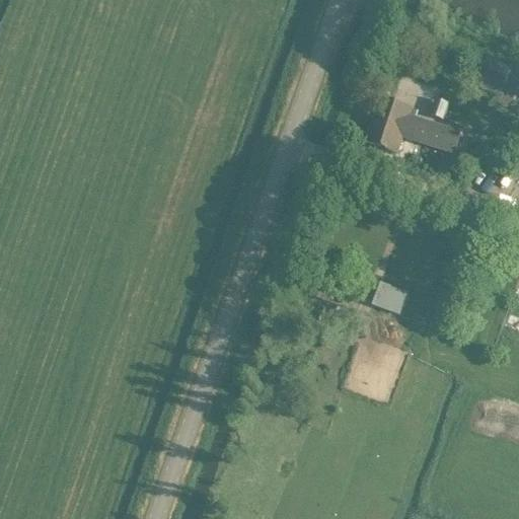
[(499,93),(518,98),(518,74),(488,64),(484,78),(503,83),(499,93)]
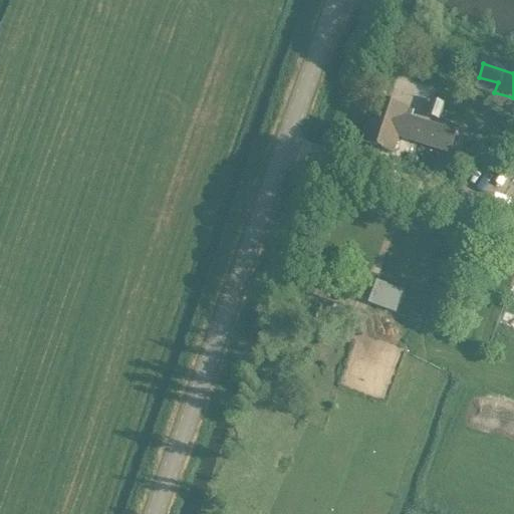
[(360,141),(393,152),(399,138),(449,154),(459,125),(444,120),(443,124),(406,113),(408,106),(375,96),(360,141)]
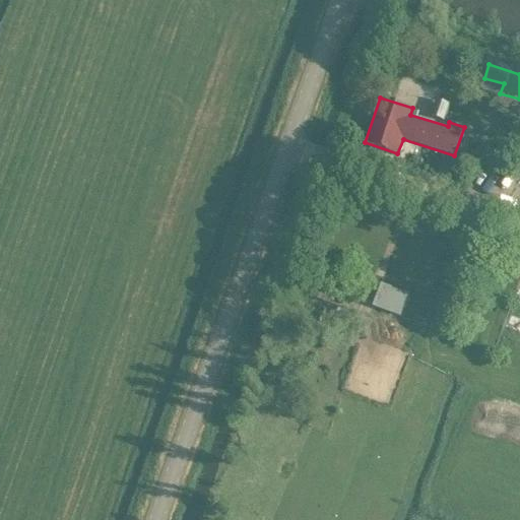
[(431,114),(443,119),(448,103),(436,99),(431,114)]
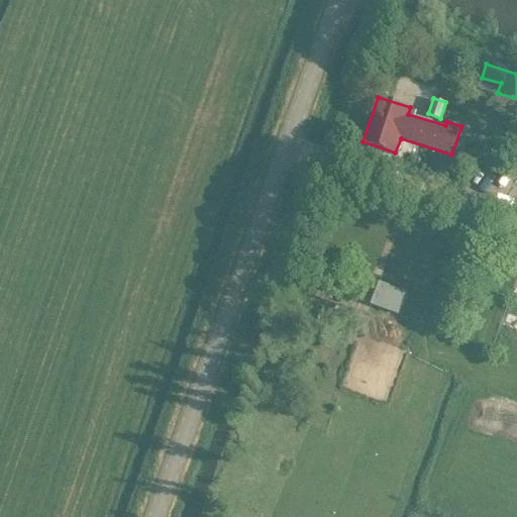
[(516,161),(510,158),(503,173),(515,179),(516,174),(516,161)]
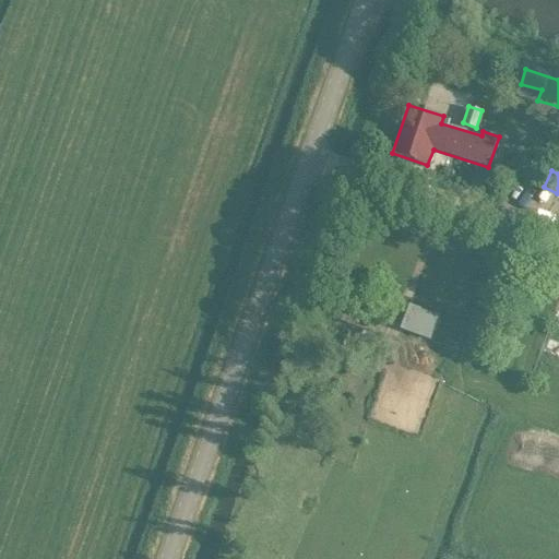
[(408,305),(400,328),(429,339),(438,314),(408,305)]
